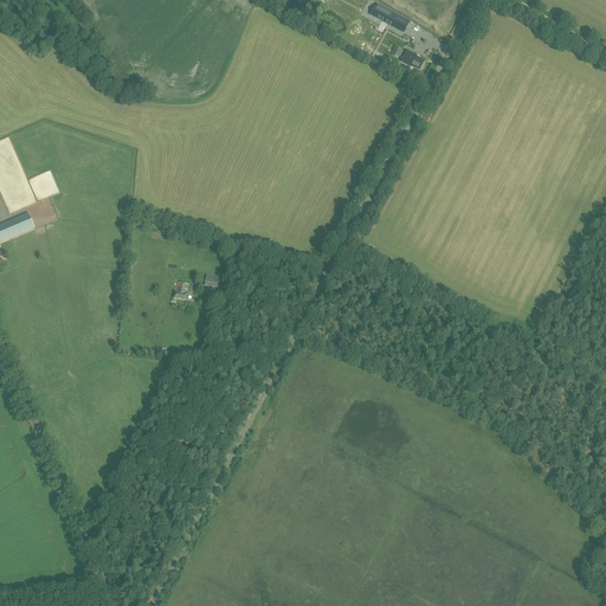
[(382,7),(376,4),(369,17),(375,19),(398,31),(404,34),(411,23),(405,19),(382,7)]
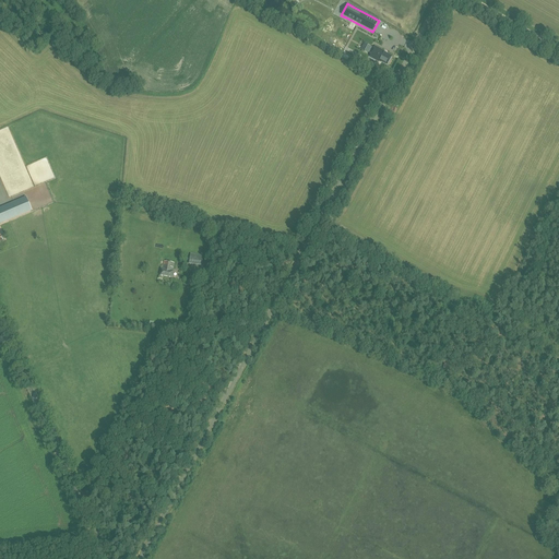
[(387,64),(391,57),(383,52),(384,51),(376,46),(370,57),(379,61),(380,60),(387,64)]
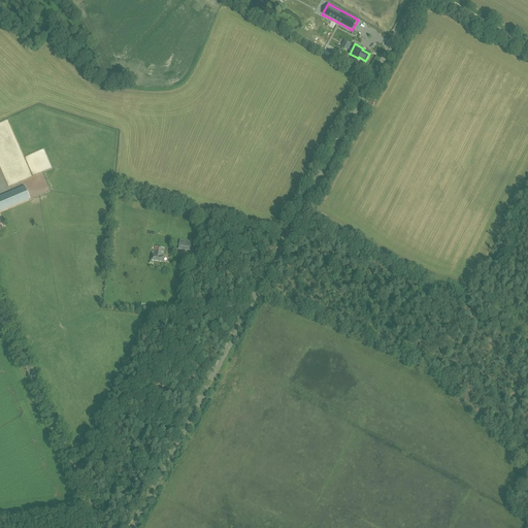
[(0,211),(29,199),(24,186),(0,196),(0,211)]
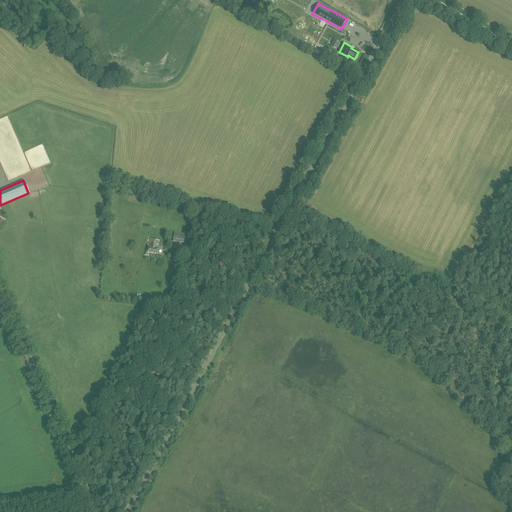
[(174,235),(173,241),(185,243),(186,237),(186,234),(174,232),(174,235)]
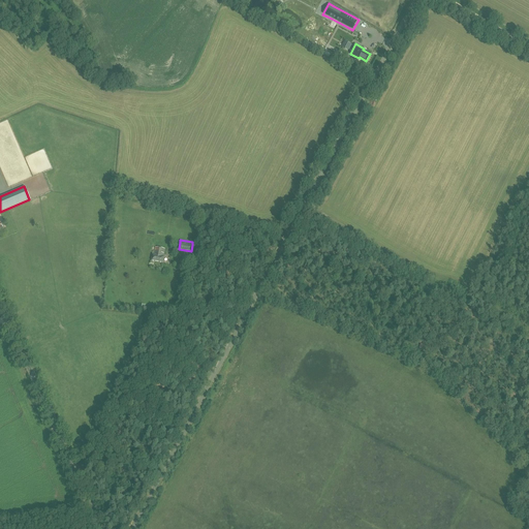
[(163,256),(164,249),(155,247),(154,254),(153,254),(152,260),(163,262),(164,256),(163,256)]
